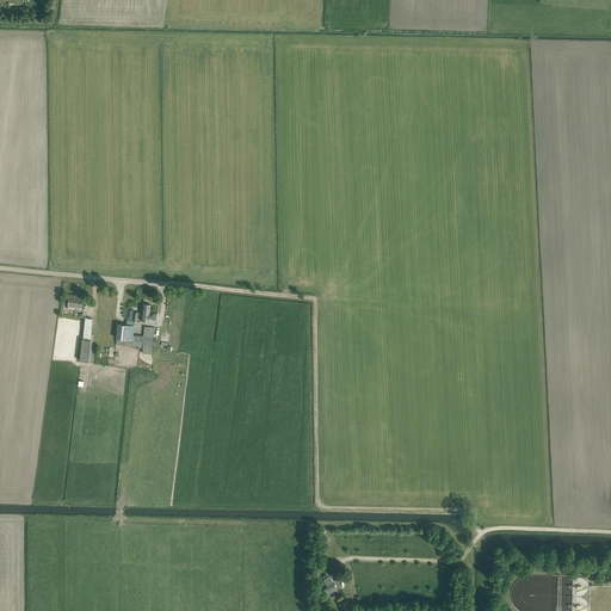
[(69,295),(68,301),(67,306),(75,307),(75,310),(80,310),(82,298),(74,297),(74,296),(69,295)]
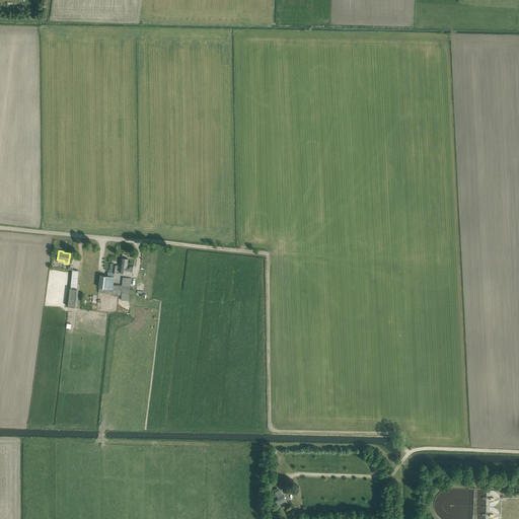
[(121,268),(120,272),(127,273),(127,271),(129,272),(133,272),(133,267),(130,267),(127,266),(127,264),(128,258),(122,257),(121,263),(121,268)]
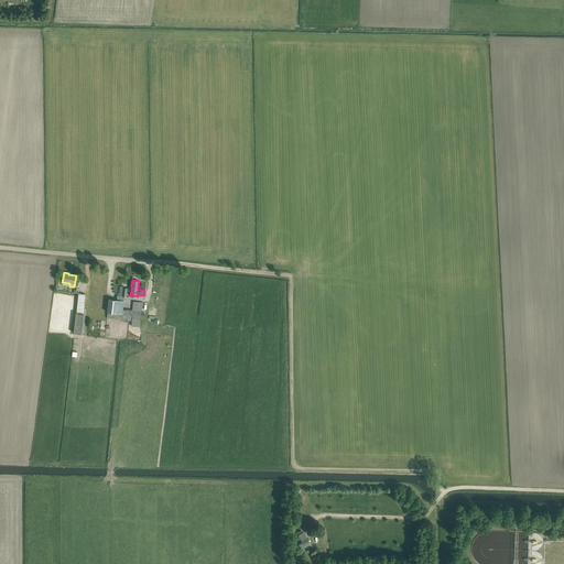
[(78,293),(76,313),(84,314),(85,294),(78,293)]
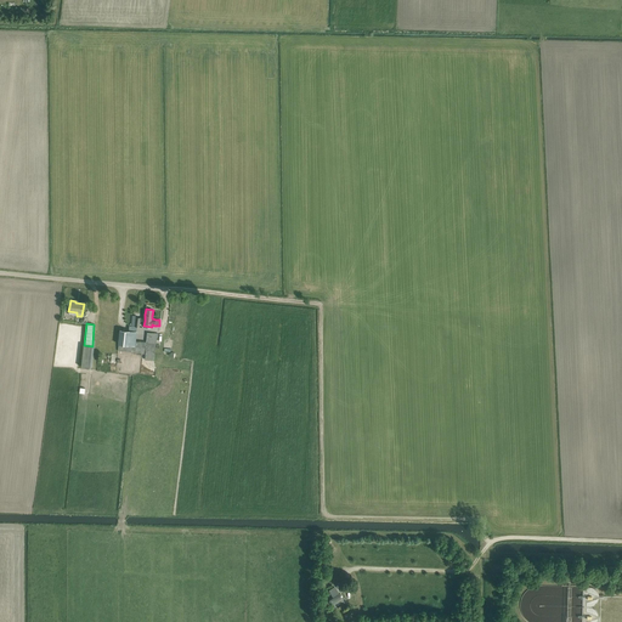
[(119,335),(118,350),(145,354),(145,360),(153,361),(154,355),(157,333),(147,333),(146,343),(139,341),(135,341),(136,338),(136,332),(120,329),(119,335)]
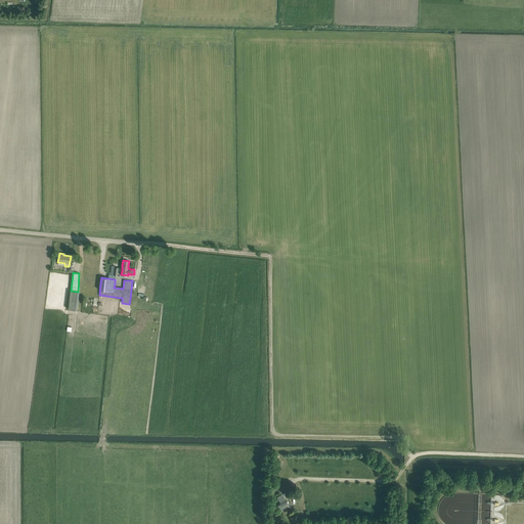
[(284,497),(278,500),(280,504),(276,506),(279,511),(280,511),(282,513),(291,508),(289,505),(286,499),(284,497)]
